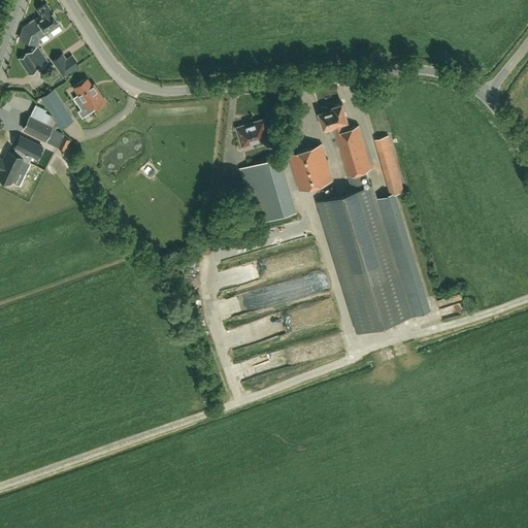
[(35,19),(44,33),(59,24),(46,5),(46,6),(45,4),(43,5),(37,9),(41,15),(35,19)]
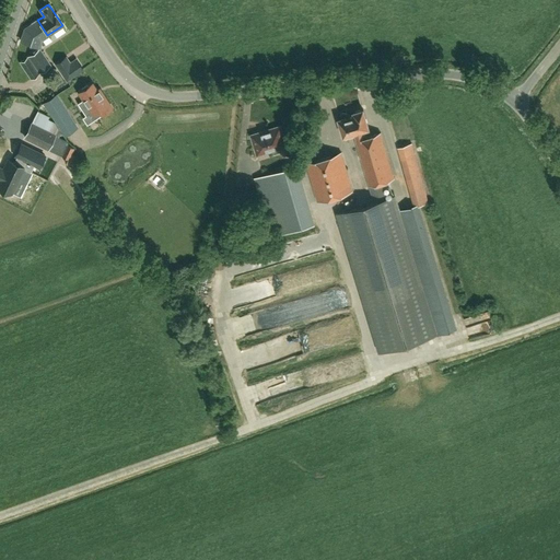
[(42,38),(47,35),(37,20),(36,22),(35,21),(31,23),(32,24),(24,30),(20,42),(38,48),(42,38)]
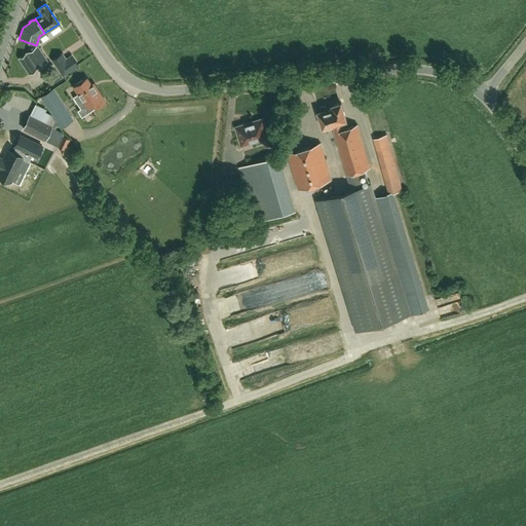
[(28,74),(47,61),(37,46),(17,59),(28,74)]
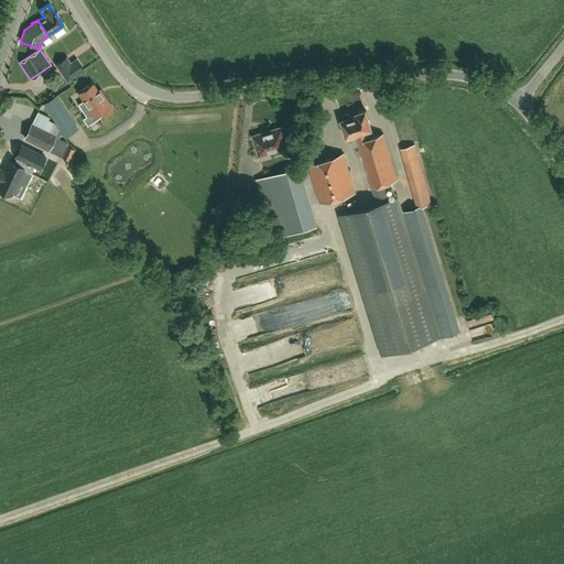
[(66,57),(56,64),(62,73),(67,82),(84,69),(76,60),(71,63),(66,57)]
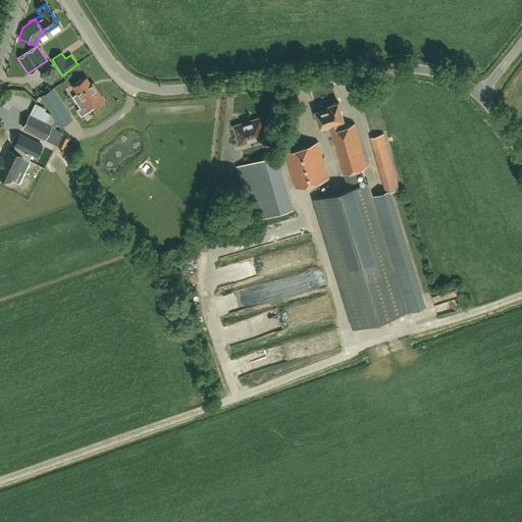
[(80,108),(83,106),(87,112),(104,101),(94,87),(92,88),(86,77),(73,86),(77,93),(72,97),(80,108)]
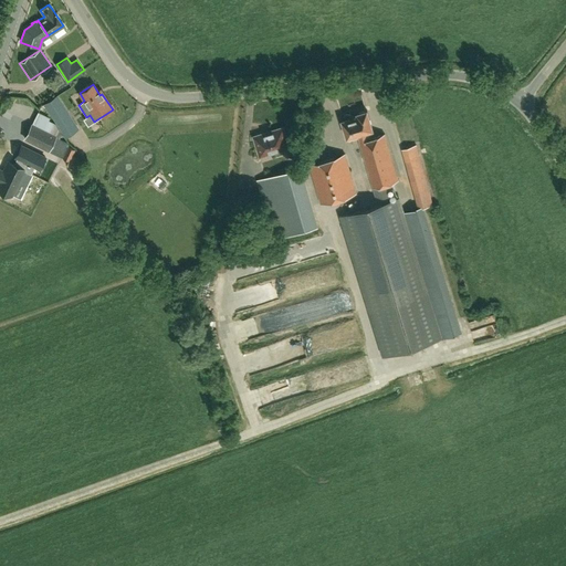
[(56,96),(43,105),(50,115),(53,113),(67,135),(77,128),(56,96)]
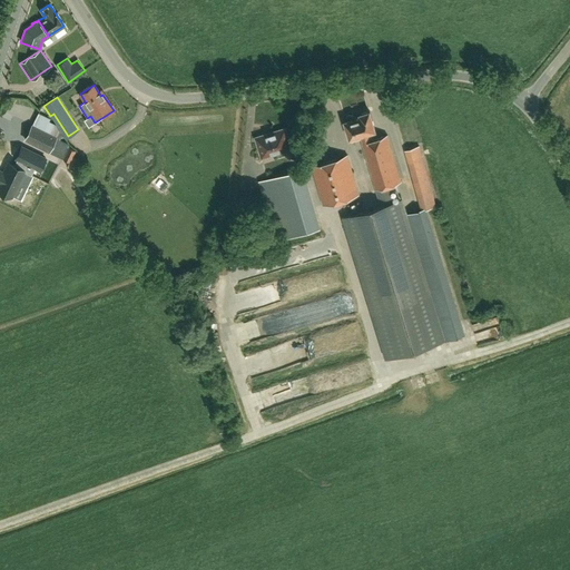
[(393,202),(389,185),(401,182),(386,136),(372,140),(370,133),(375,130),(369,111),(360,115),(360,116),(354,118),(352,116),(349,115),(345,117),(345,120),(344,121),(350,138),(360,135),(362,143),(375,189),(376,189),(381,206),(344,217),(387,357),(462,334),(424,212),(404,217),(399,200),(393,202)]
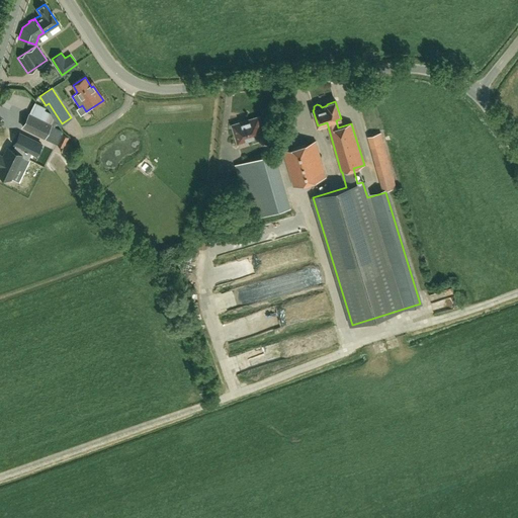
[(29,114),(23,127),(57,144),(63,130),(52,124),(56,116),(45,110),(45,108),(34,103),(29,114)]
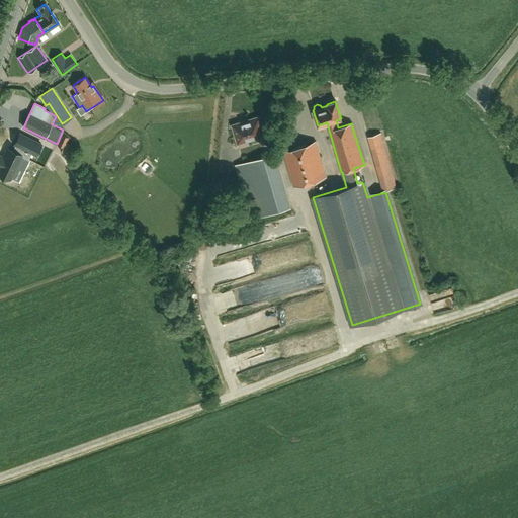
[(264,136),(259,116),(232,125),(237,144),(264,136)]
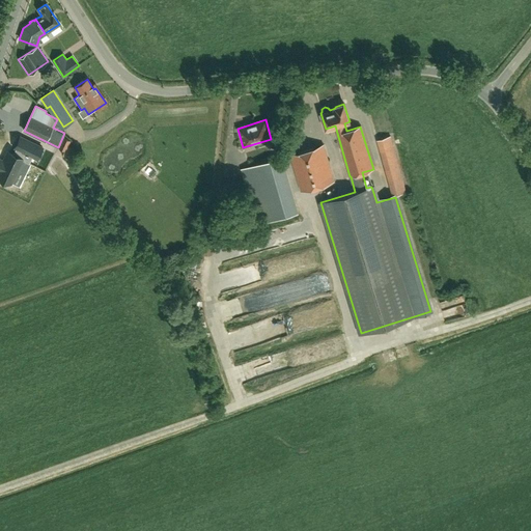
[(43,147),(20,136),(14,147),(16,148),(12,155),(7,151),(3,160),(0,159),(0,177),(10,184),(19,167),(22,160),(29,163),(32,157),(36,159),(43,147)]
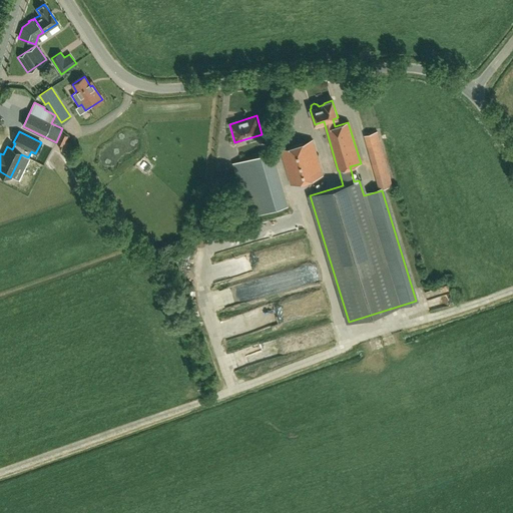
[(62,132),(59,139),(57,142),(63,145),(60,151),(67,154),(72,145),(64,141),(67,135),(62,132)]
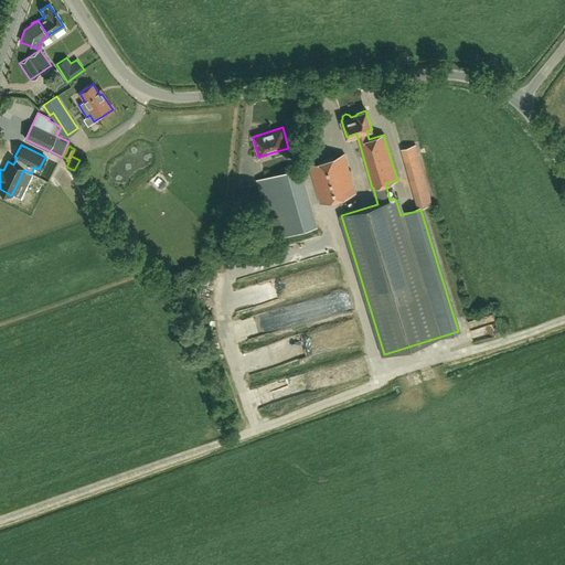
[(430,204),(423,178),(414,146),(402,149),(417,208),(430,204)]
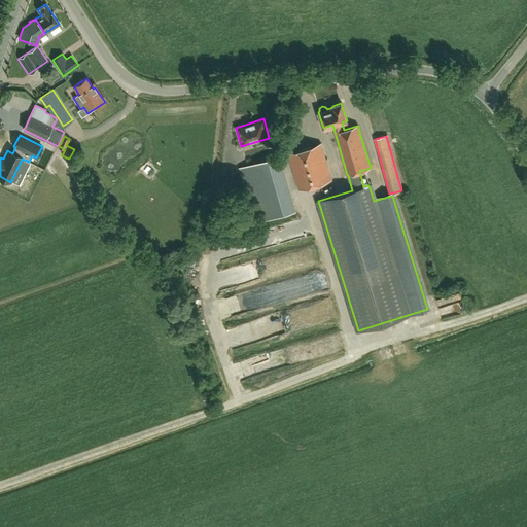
[(299,189),(331,180),(320,143),(288,153),(299,189)]
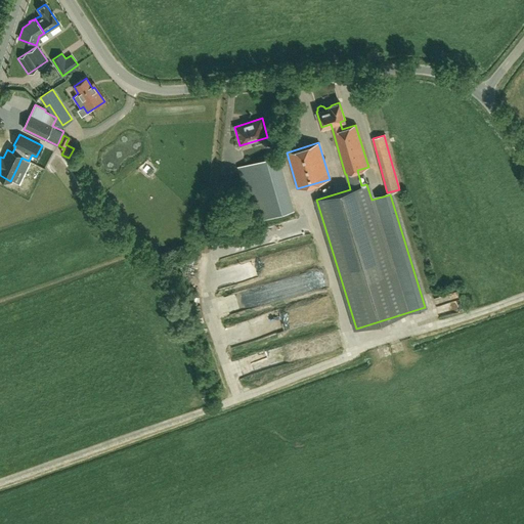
[(275,159),(275,156),(238,167),(254,220),(290,210),(275,159)]
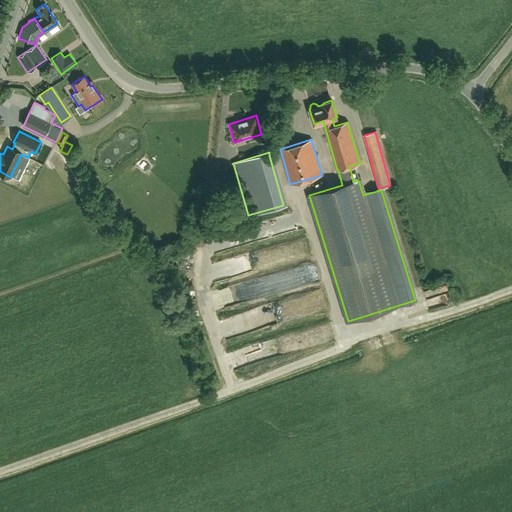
[(29,158),(28,157),(21,154),(18,161),(26,165),(29,158)]
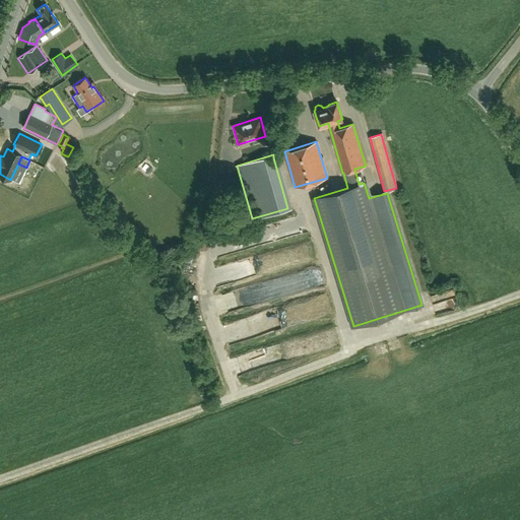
[(232,222),(249,216),(246,206),(229,211),(232,222)]
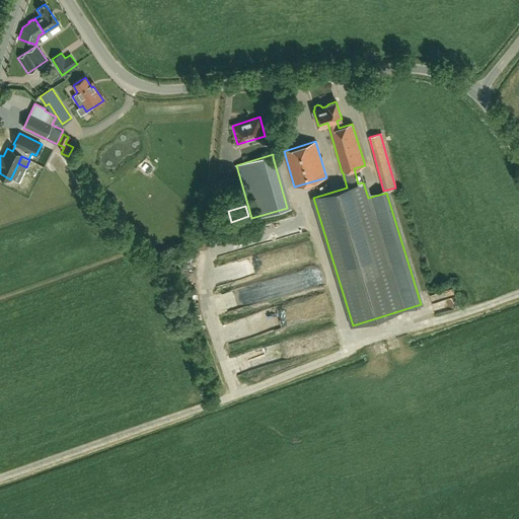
[(435,311),(452,306),(450,299),(433,303),(435,311)]
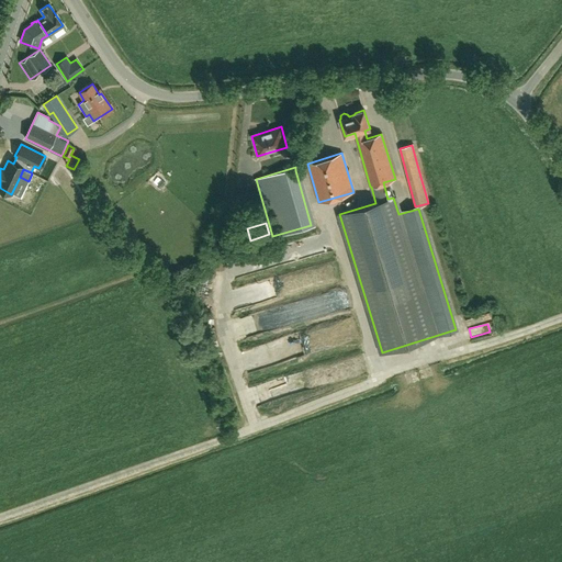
[(260,362),(255,348),(244,352),(248,367),(260,362)]
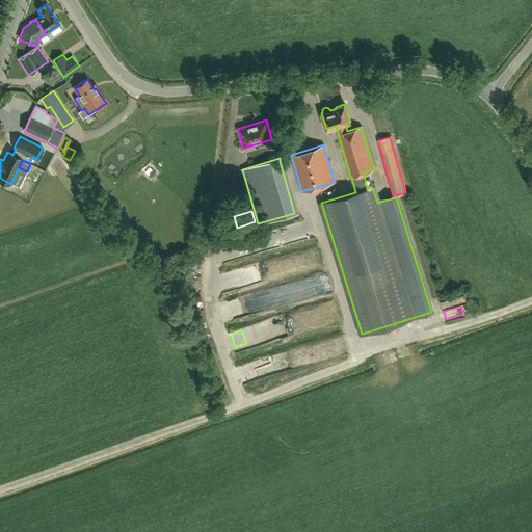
All buildings are outlined.
